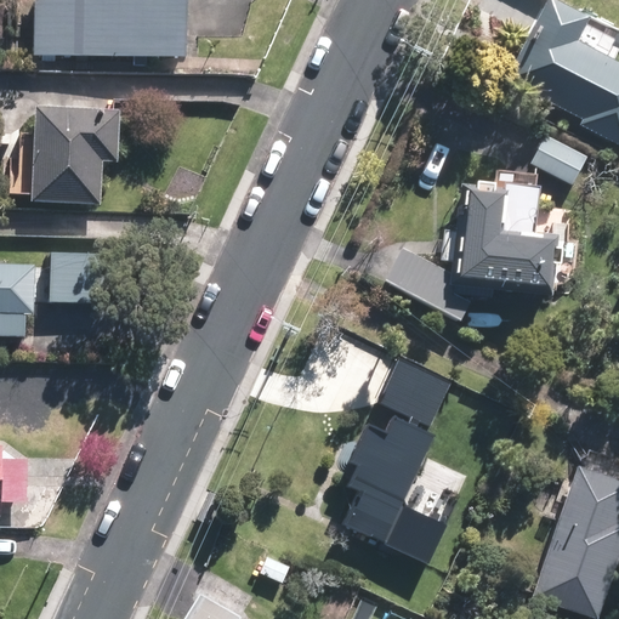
[(35,0),(35,52),(187,56),(187,0),(35,0)]
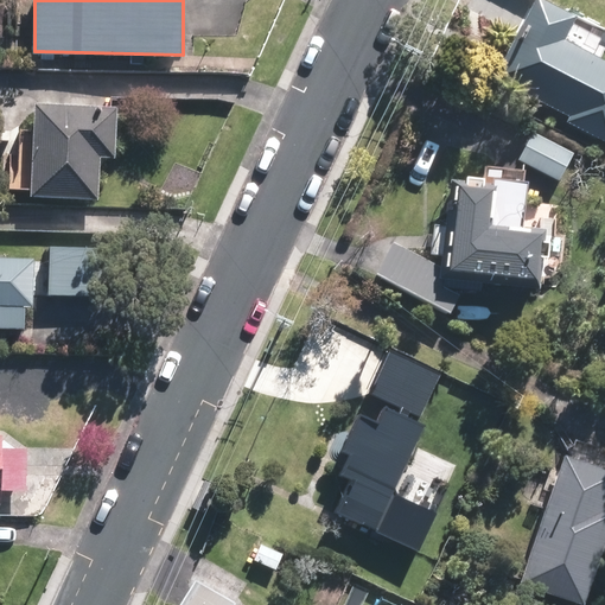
[(574,12),(552,0),(536,0),(498,72),(573,112),(571,118),(604,134),(604,57),(561,34),(574,12)]
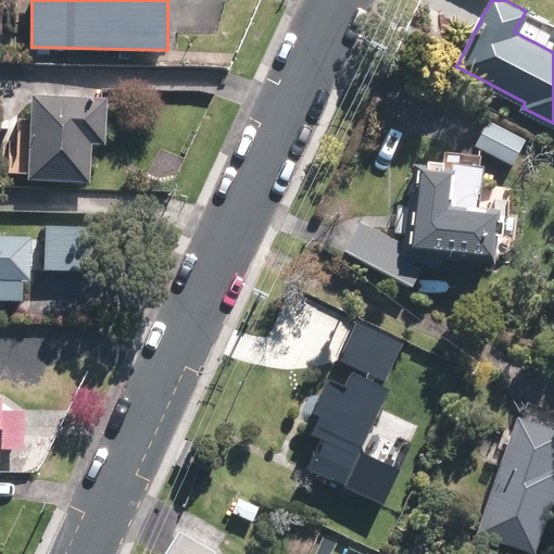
[(109,101),(35,98),(32,176),(90,178),(92,138),(106,139),(109,101)]
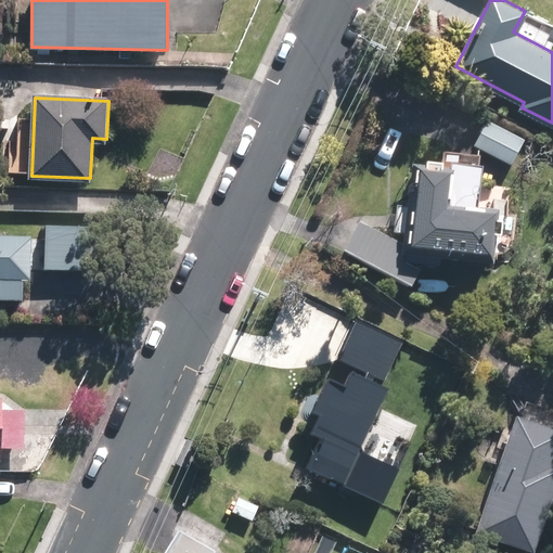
[(521,141),(485,121),(472,144),(508,164),(521,141)]
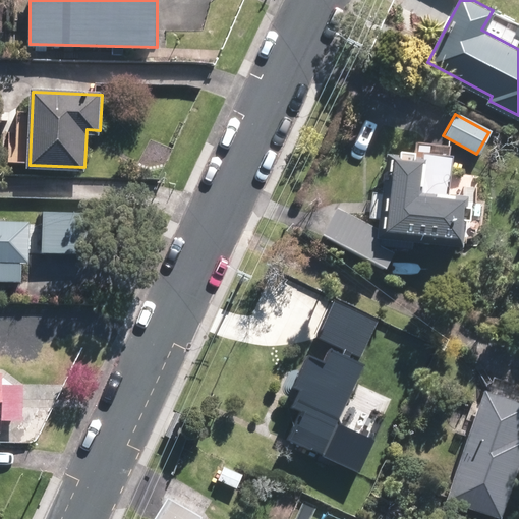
[(423,158),(392,154),(382,233),(460,243),(466,194),(419,188),(423,158)]
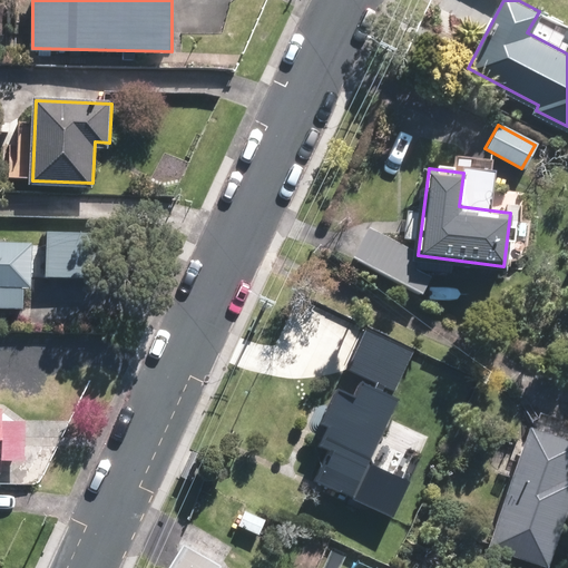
[(100,235),(46,232),(43,277),(98,280),(100,235)]
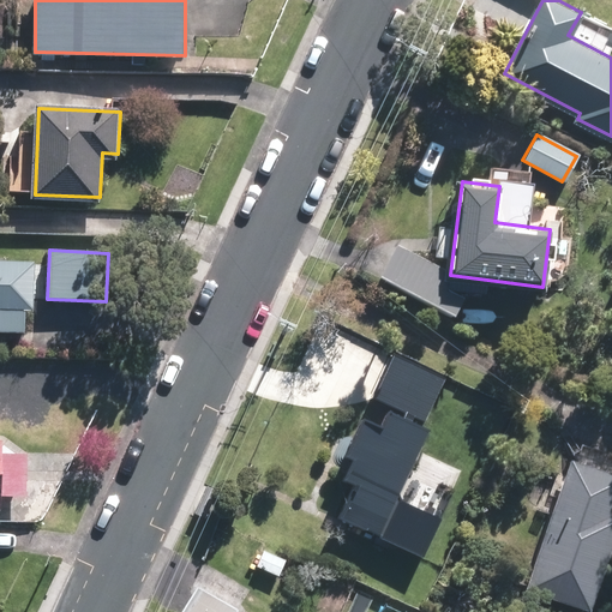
[(0,324),(25,325),(25,305),(34,305),(35,262),(0,261),(0,324)]
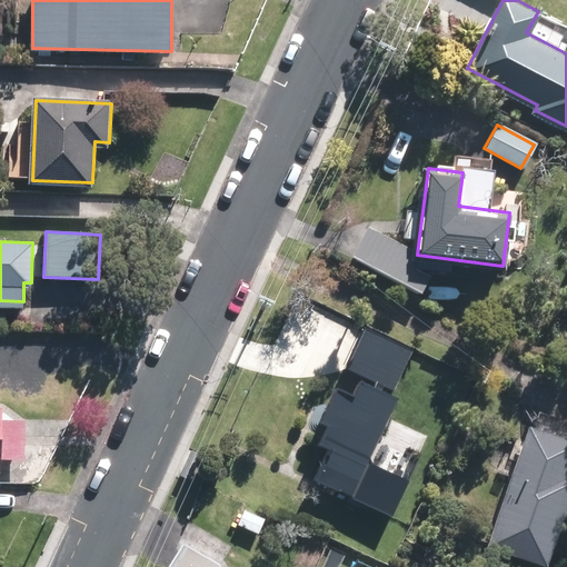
[(375,241),(361,265),(417,295),(430,271),(375,241)]
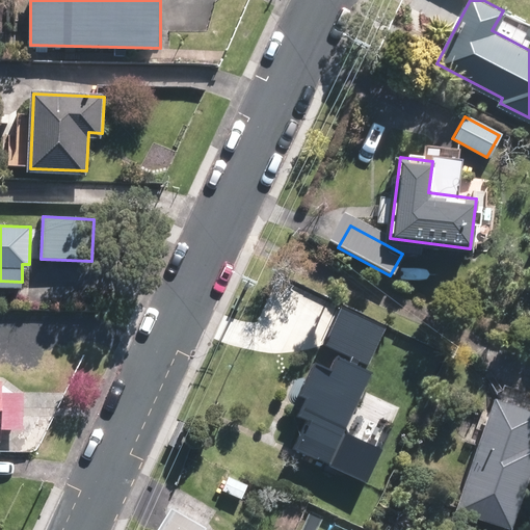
[(401,332),(359,312),(342,346),(383,367),(401,332)]
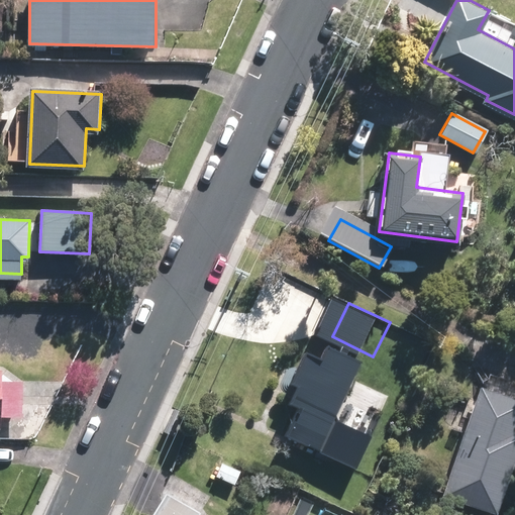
[(325,442),(366,363),(312,336),(290,379),(300,384),(291,403),(302,408),(293,426),(325,442)]
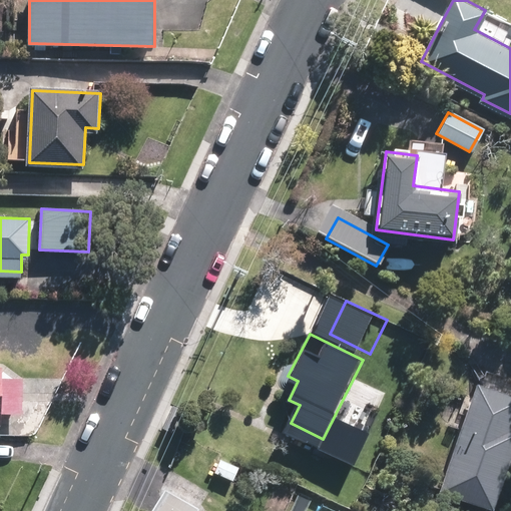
[(510,447),(510,391),(481,381),(441,489),(489,507),(510,447)]
